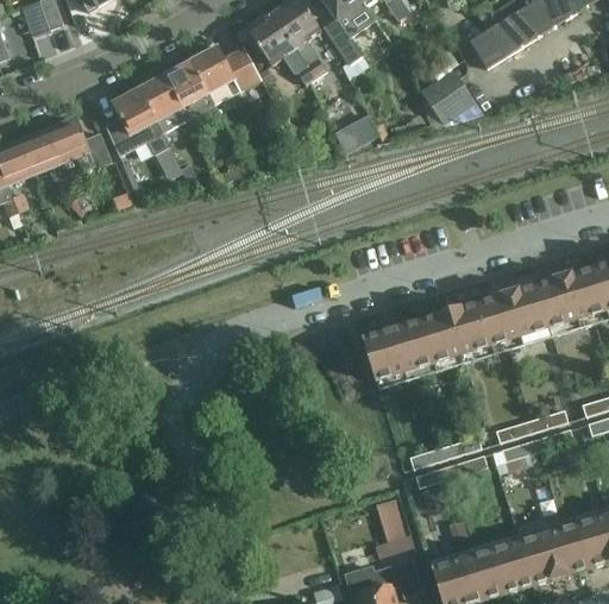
[(50,31),(64,26),(55,0),(42,0),(39,1),(50,31)]
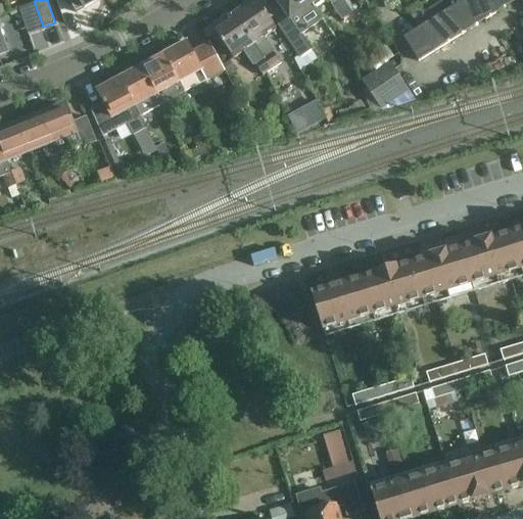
[(69,0),(76,11),(85,6),(85,5),(94,0),(69,0)]
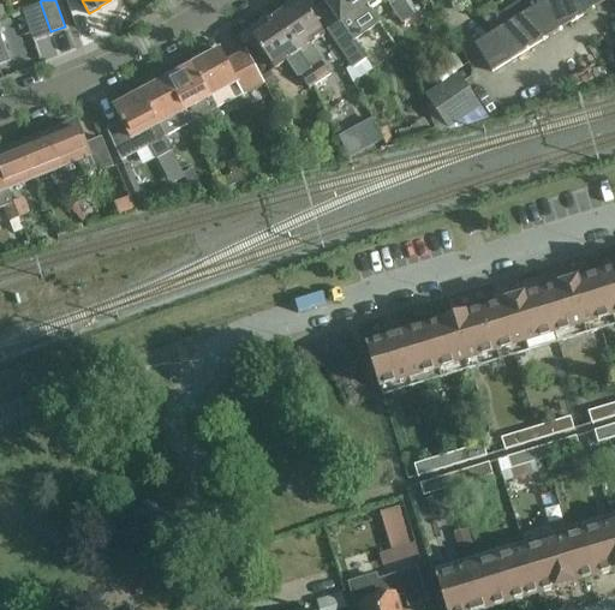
[(311,41),(324,33),(304,0),(290,0),(287,1),(287,6),(276,15),(320,79),(332,72),(322,58),(311,41)]
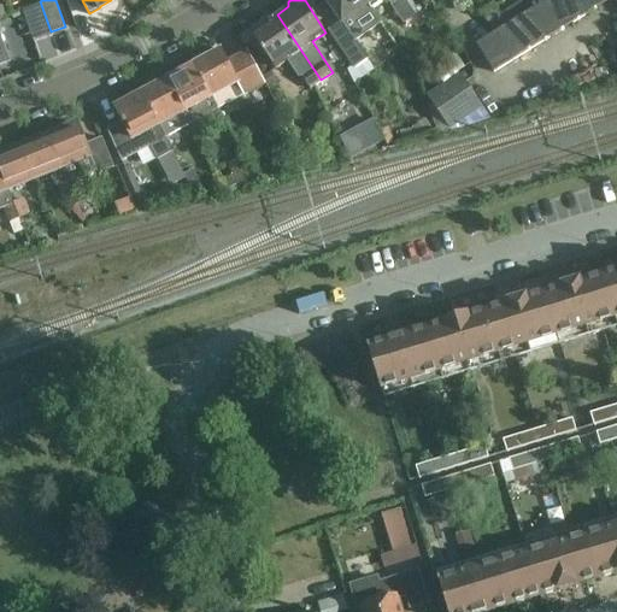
[(328,0),(341,18),(328,28),(353,65),(354,64),(362,76),(375,66),(368,56),(369,54),(356,36),(381,19),(371,6),(366,0),(328,0)]
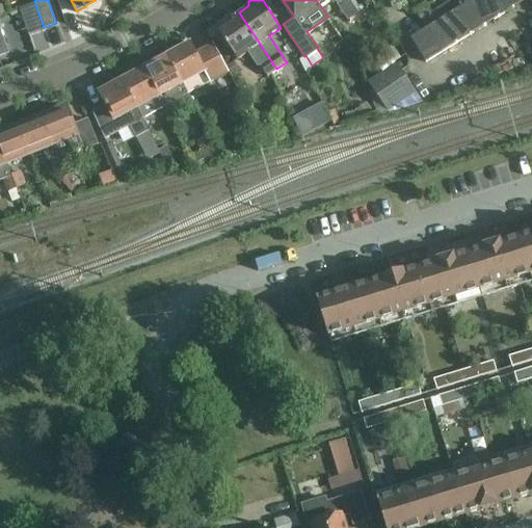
[(316,0),(320,5),(327,0),(336,0),(348,18),(362,8),(356,0),(316,0)]
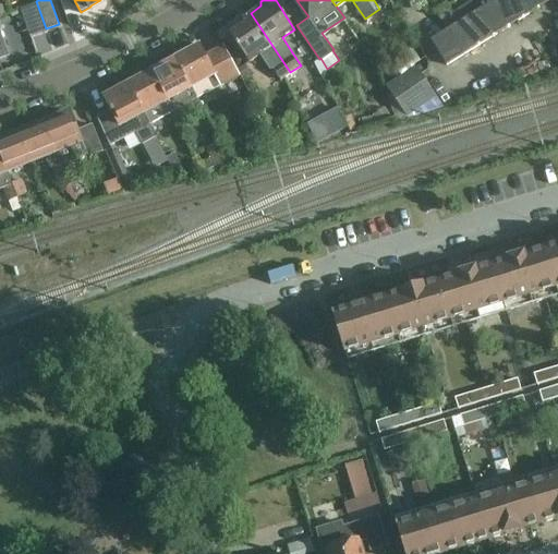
[(531,10),(524,0),(493,0),(474,12),(488,36),(531,10)]
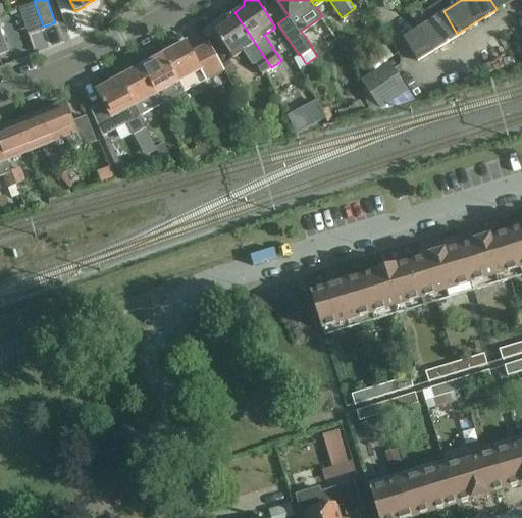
[(490,0),(497,9),(512,0),(490,0)]
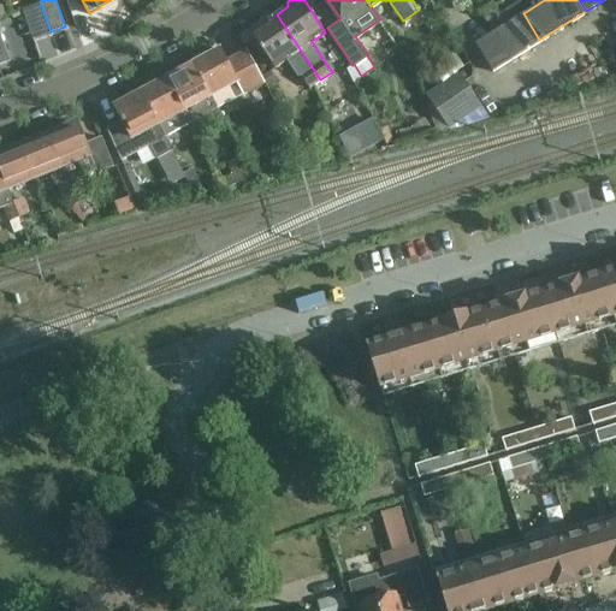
[(539,40),(523,13),(501,28),(517,54),(539,40)]
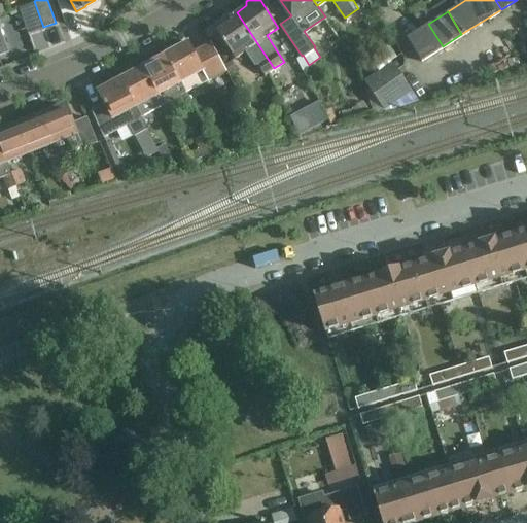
[(266,74),(274,68),(237,12),(227,18),(223,16),(218,20),(218,24),(215,26),(236,57),(245,49),(255,64),(257,63),(266,74)]
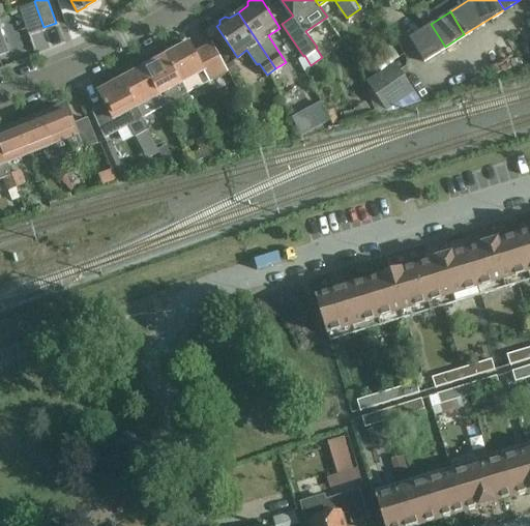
[(445,47),(431,24),(410,37),(423,60),(445,47)]
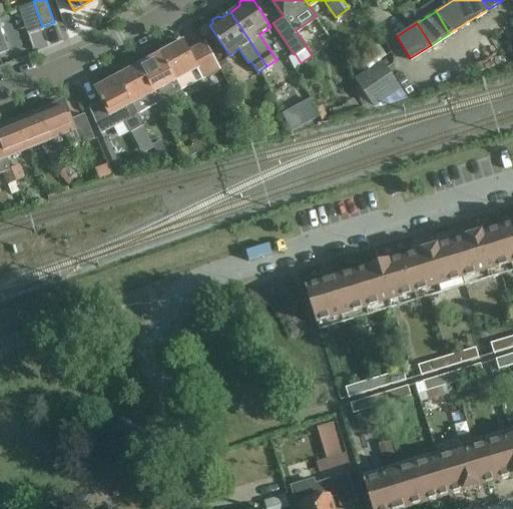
[(0,24),(0,52),(9,50),(0,24)]
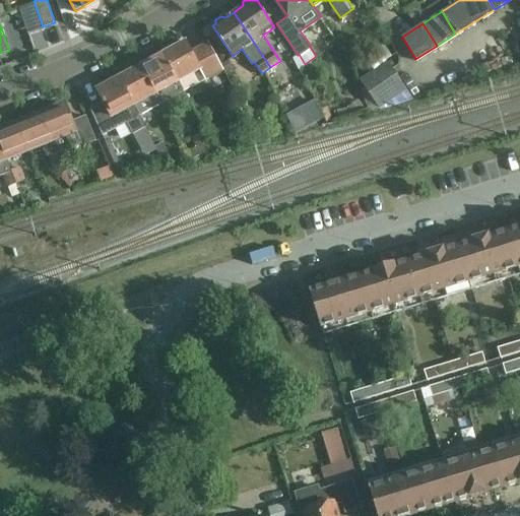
[(184,90),(223,68),(221,63),(208,39),(190,48),(186,41),(176,47),(174,45),(164,50),(166,52),(164,53),(184,90)]
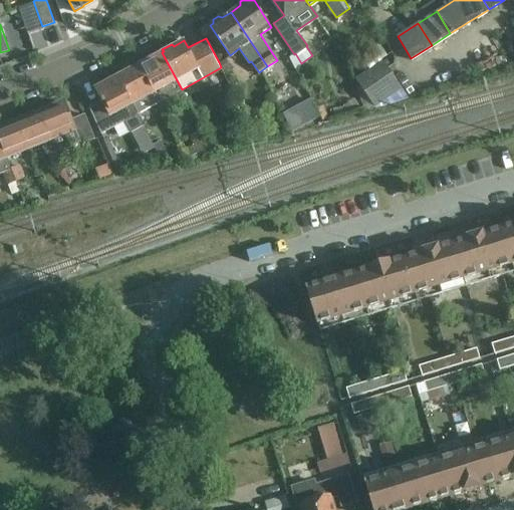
[(160,100),(182,89),(162,52),(152,58),(151,55),(141,61),(142,63),(140,64),(160,100)]
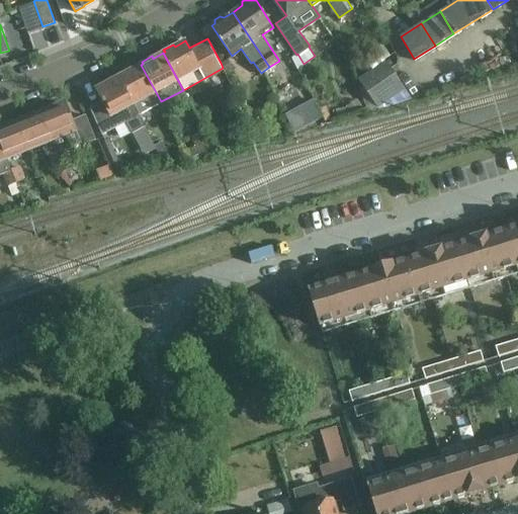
[(221,63),(223,68),(225,71),(233,66),(228,58),(221,63)]
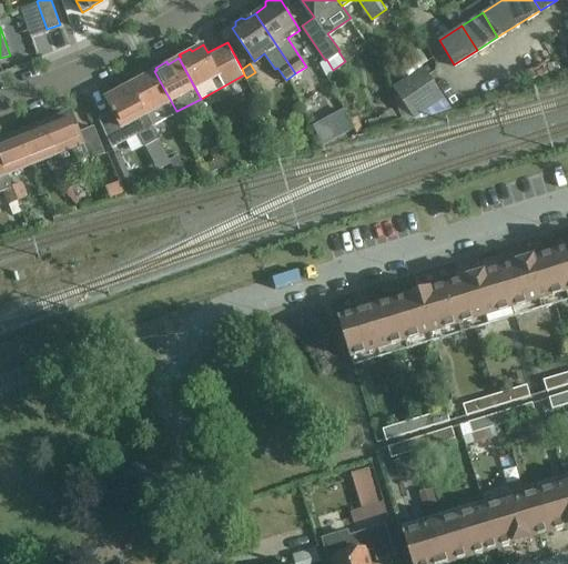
[(395,96),(402,121),(443,109),(436,101),(444,96),(423,64),(393,84),(397,94),(395,96)]
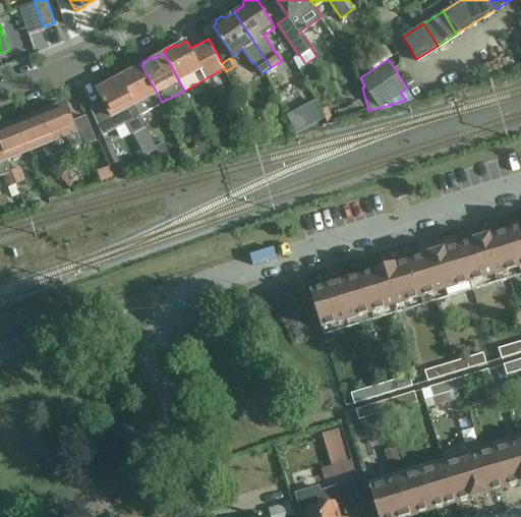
[(140,114),(162,102),(141,65),(131,70),(130,68),(120,73),(121,75),(120,76),(140,114)]
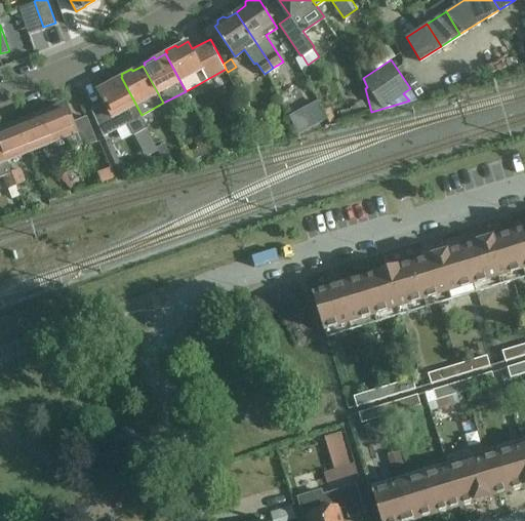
[(142,115),(121,77),(111,82),(110,80),(98,86),(99,88),(97,89),(105,102),(91,109),(104,134),(128,122),(146,156),(158,149),(156,146),(142,115)]
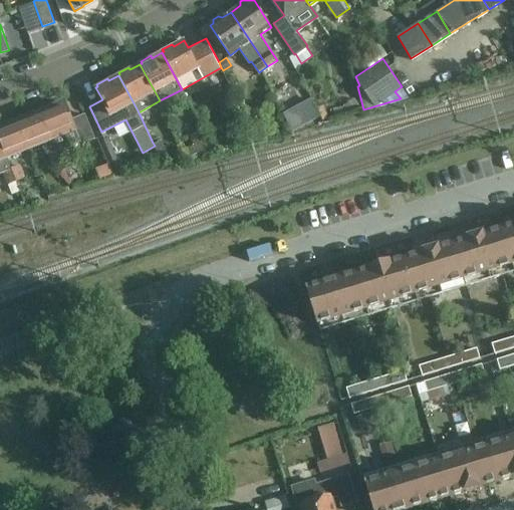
[(353,96),(341,105),(347,113),(359,104),(353,96)]
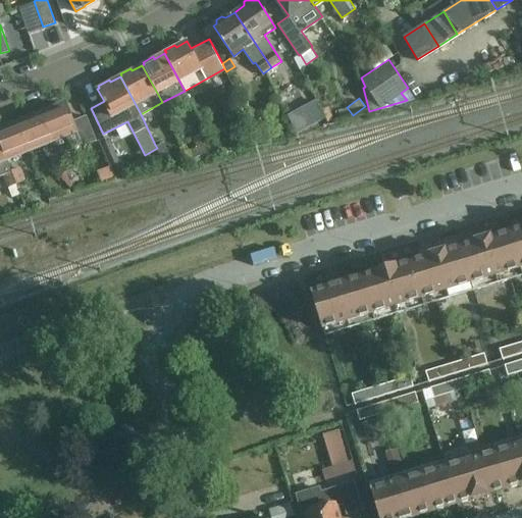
[(86,114),(72,119),(66,104),(54,108),(53,105),(44,109),(45,112),(42,113),(58,152),(82,143),(85,144),(96,140),(86,114)]
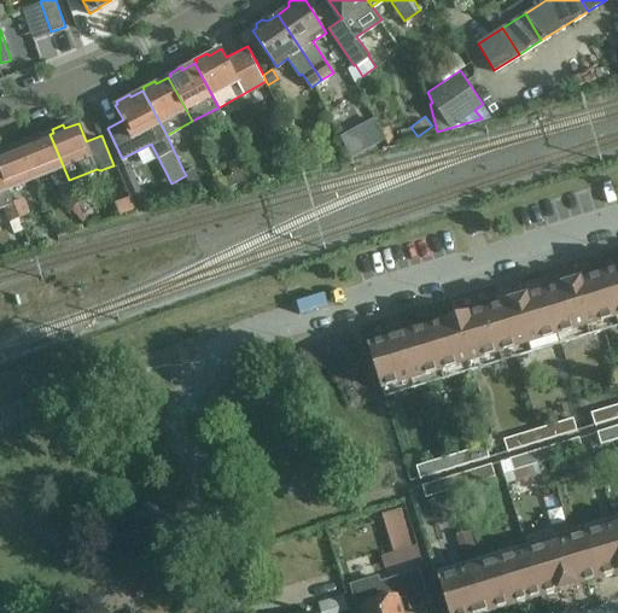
[(23,145),(35,176),(48,170),(54,185),(57,185),(63,199),(74,194),(68,180),(69,180),(50,134),(23,145)]
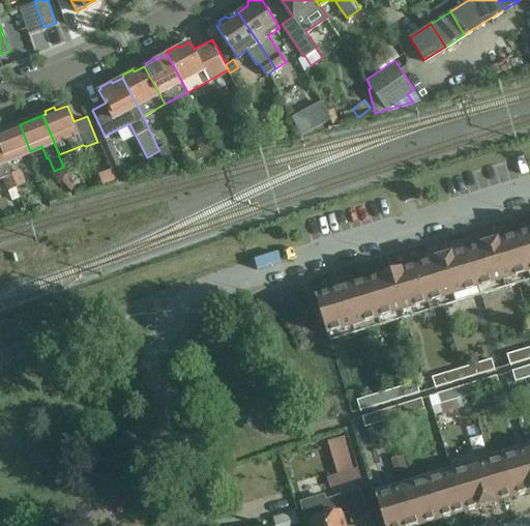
[(0,144),(6,161),(30,151),(20,124),(8,128),(6,125),(0,127),(0,144)]
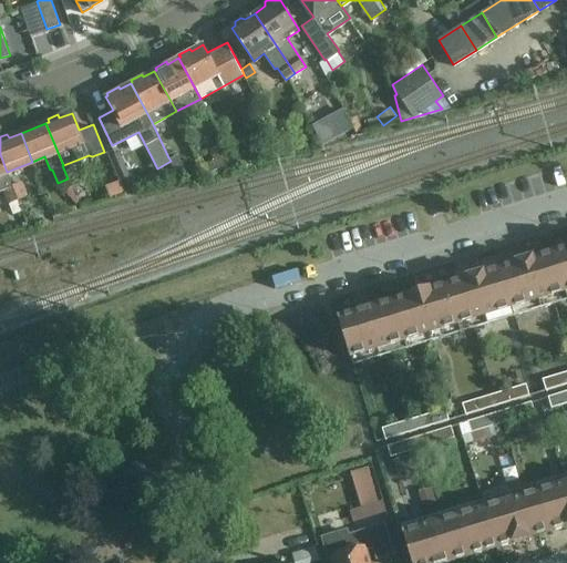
[(232,167),(225,149),(205,156),(212,175),(232,167)]
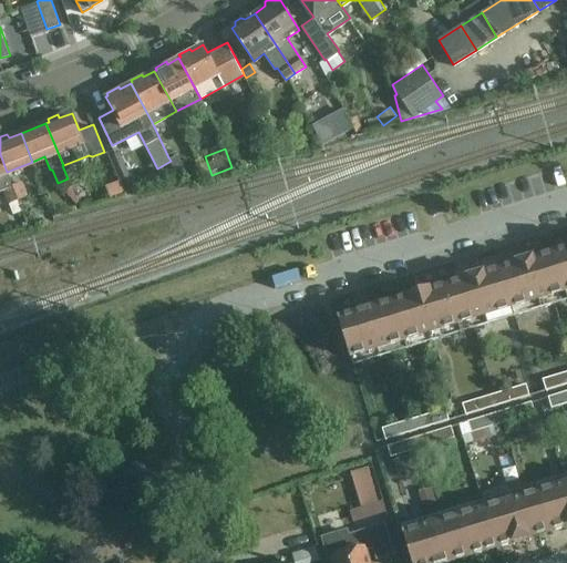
[(234,167),(247,164),(244,152),(230,156),(234,167)]
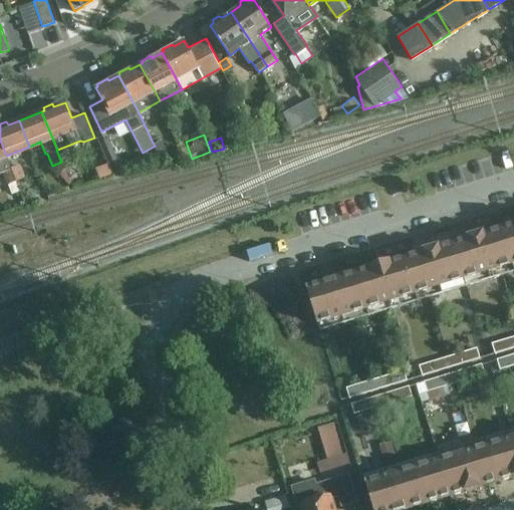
[(155,146),(162,162),(170,158),(161,139),(153,143),(155,146)]
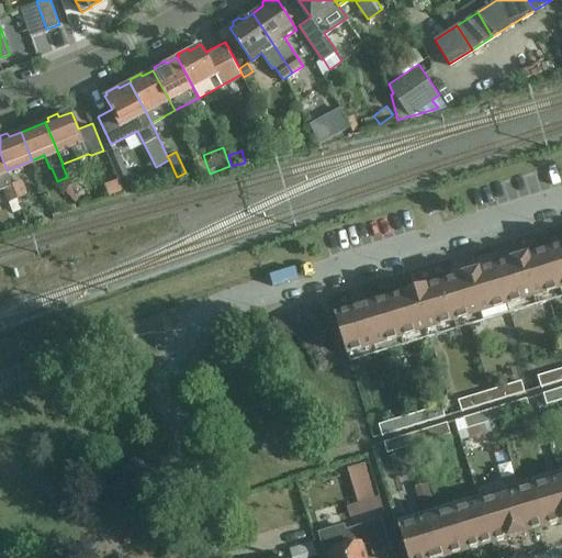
[(12,181),(7,170),(0,153),(0,189),(3,188),(8,201),(18,197),(13,185),(12,181)]
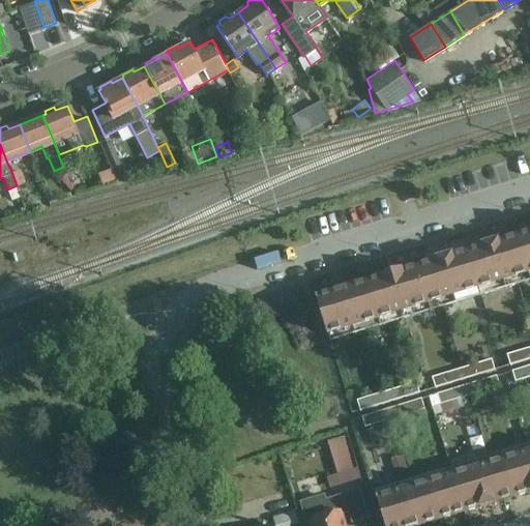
[(12,174),(17,185),(20,193),(29,190),(20,168),(11,171),(12,174)]
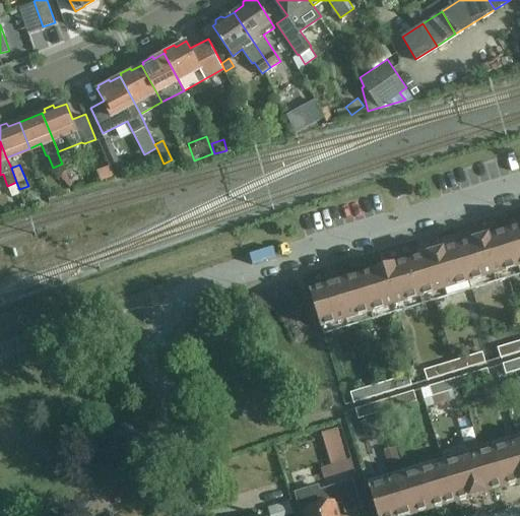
[(96,170),(101,181),(115,176),(110,165),(96,170)]
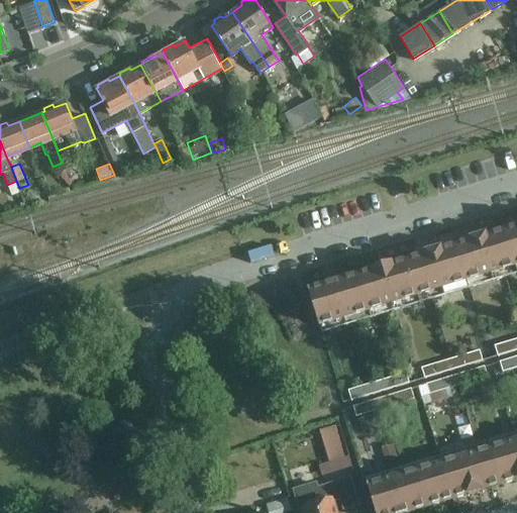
[(516,265),(516,224),(487,234),(456,243),(468,280),(516,265)]
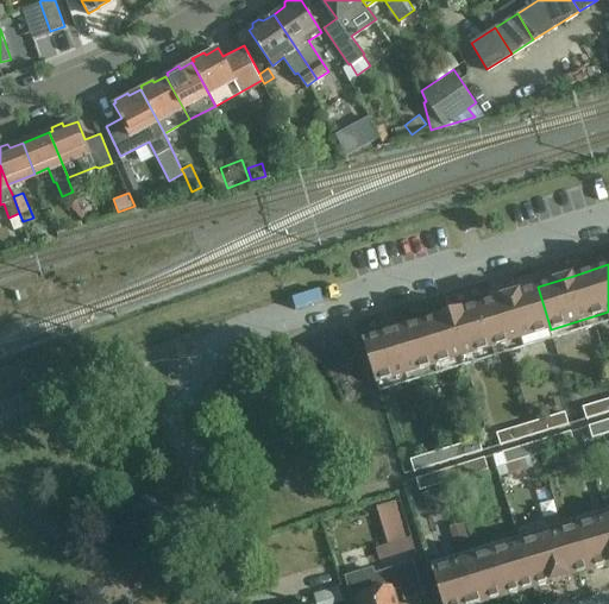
[(551,329),(538,287),(450,313),(463,357),(551,329)]
